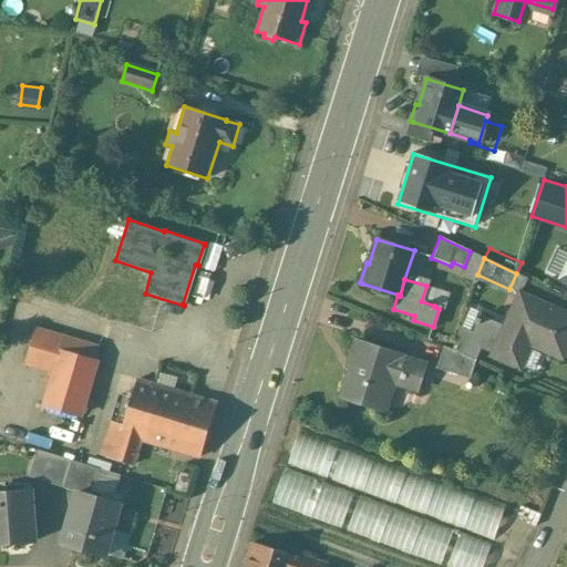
[(566,344),(566,315),(519,295),(503,331),(493,354),(493,356),(518,367),(529,343),(562,358),(566,344)]
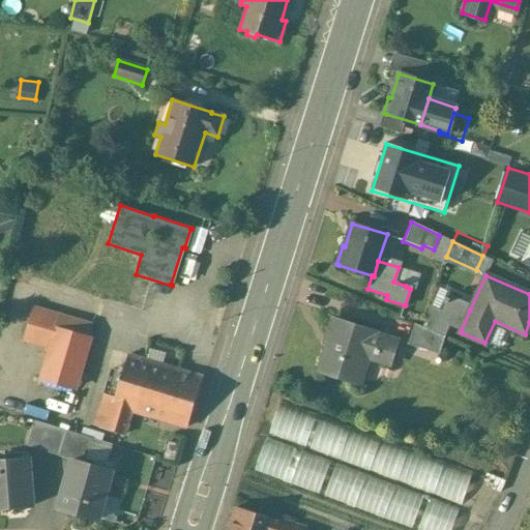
[(443,305),(441,311),(430,305),(422,327),(444,336),(449,326),(461,331),(470,310),(458,303),(460,299),(446,294),(441,304),(443,305)]
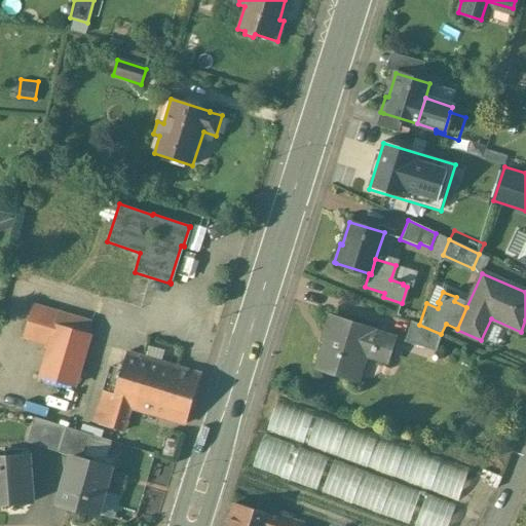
[(90,323),(34,306),(25,337),(49,344),(40,375),(74,385),(88,336),(86,336),(90,323)]
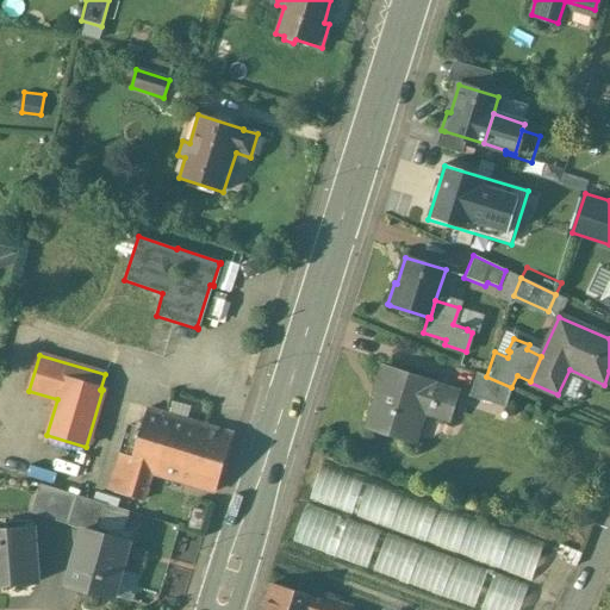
[(428,381),(383,367),(377,388),(380,390),(369,428),(409,440),(418,411),(447,421),(456,391),(427,383),(428,381)]
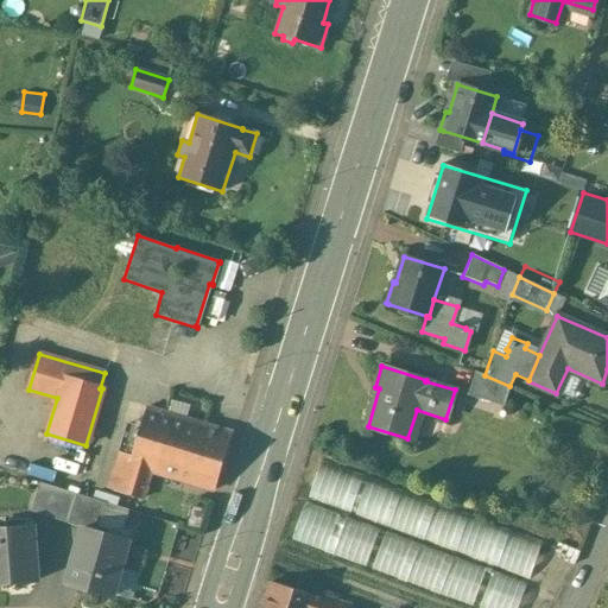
[(485,375),(475,371),(467,396),(504,406),(510,386),(485,375)]
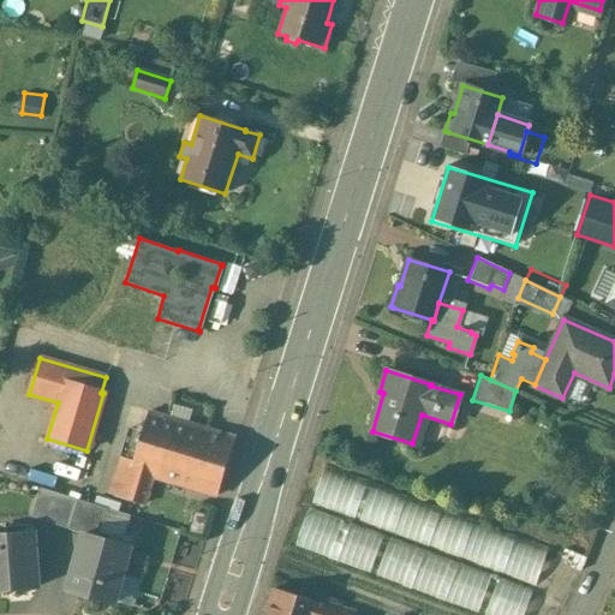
[(233,437),(147,412),(130,470),(151,477),(149,483),(154,484),(156,478),(214,496),(233,437)]
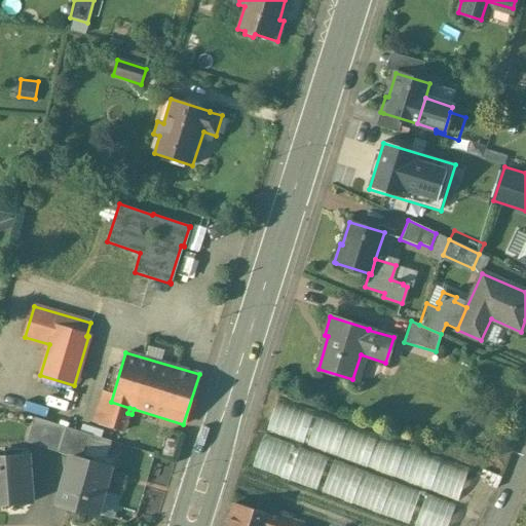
[(472,467),(278,398),(266,430),(459,500),(472,467)]
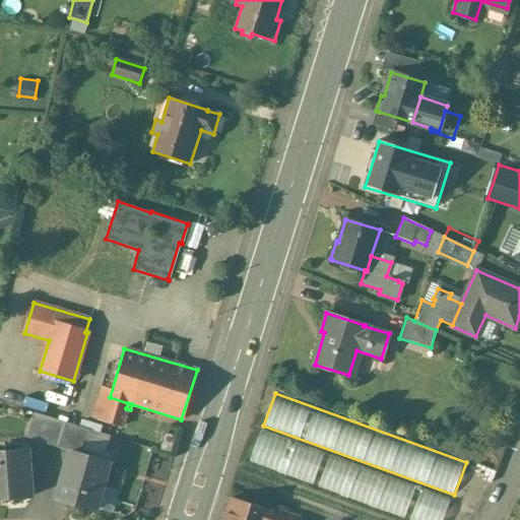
[(110,397),(100,394),(92,417),(121,427),(126,408),(128,403),(110,397)]
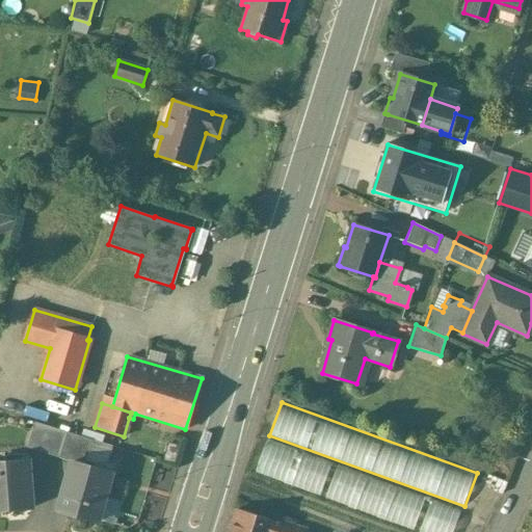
[(67,431),(34,422),(26,448),(58,457),(59,454),(67,431)]
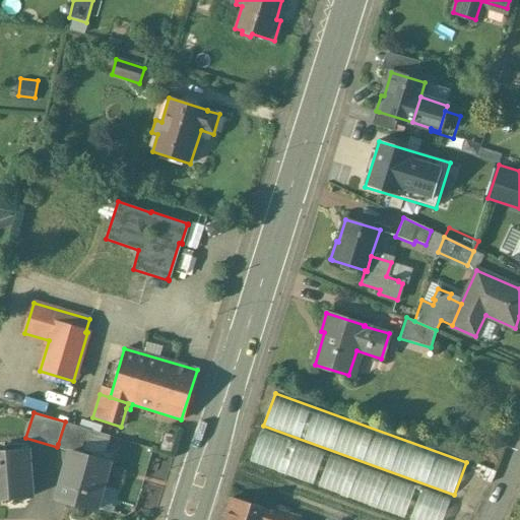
[(476,462),(486,432),(464,424),(464,420),(455,417),(443,450),(476,462)]
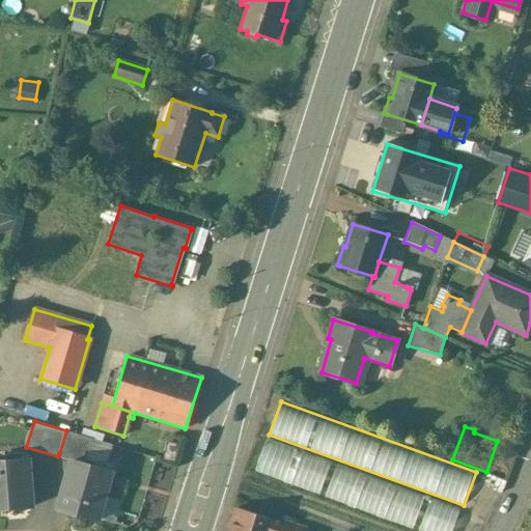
[(86,437),(66,430),(59,453),(72,457),(73,456),(79,458),(86,437)]
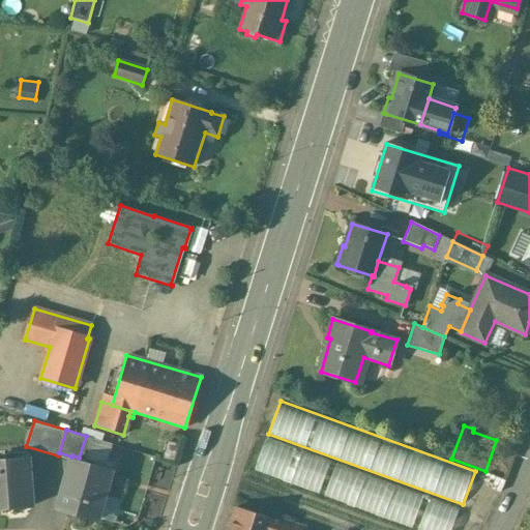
[(452,529),(460,510),(266,440),(254,472),(412,529),(452,529)]
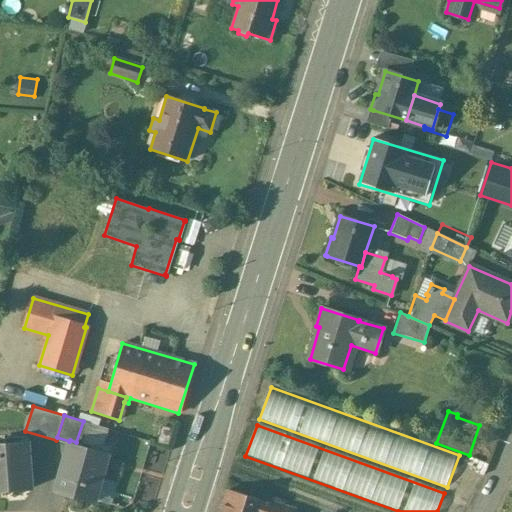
[(26,443),(0,444),(0,491),(29,489),(27,472),(28,471),(26,443)]
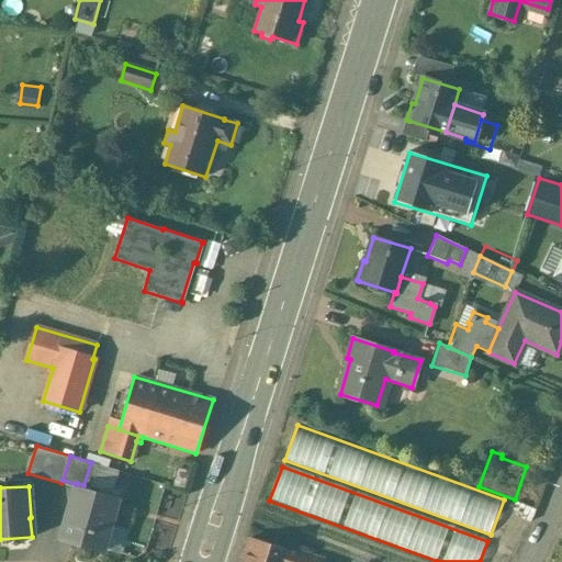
[(117,499),(75,487),(60,539),(103,551),(117,499)]
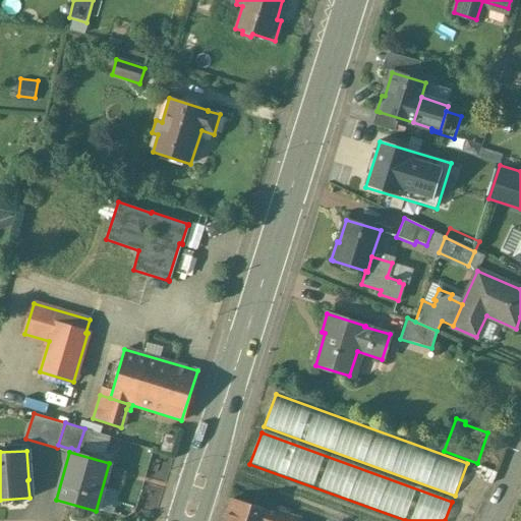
[(98,507),(113,511),(120,489),(104,485),(98,507)]
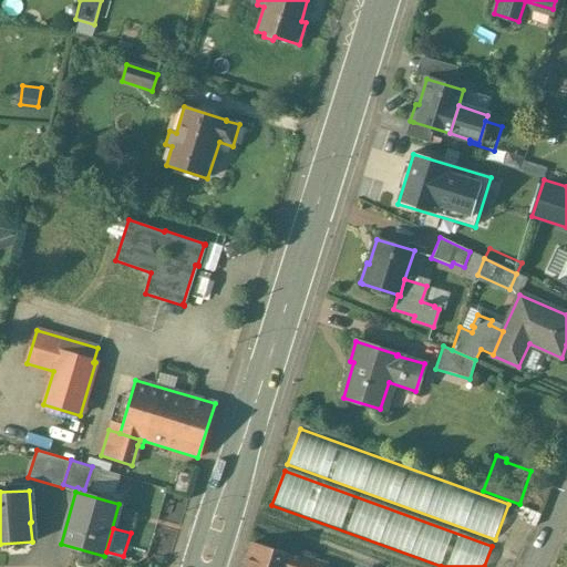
[(291,566),(295,556),(251,543),(244,566),(291,566)]
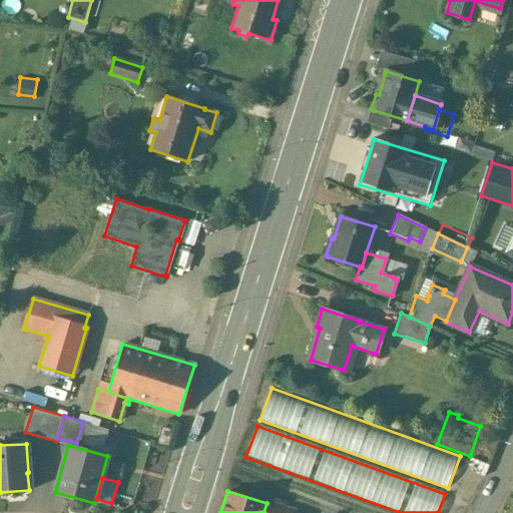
[(294,512),(295,512),(267,503),(264,512),(294,512)]
